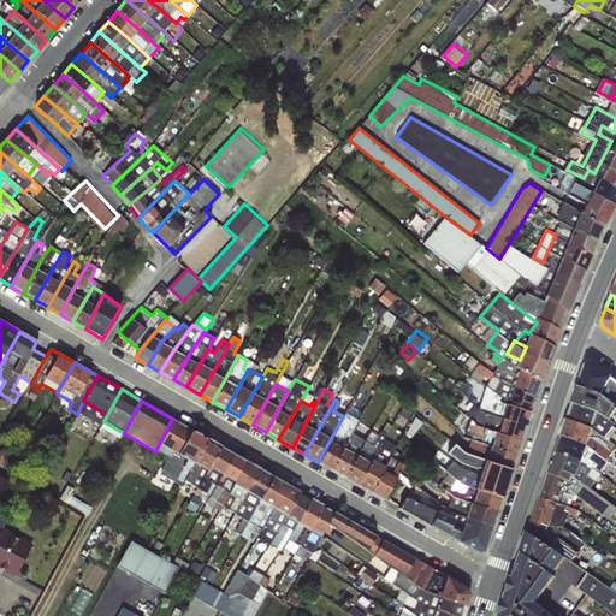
[(332,469),(357,422),(361,415),(348,408),(343,416),(318,462),(332,469)]
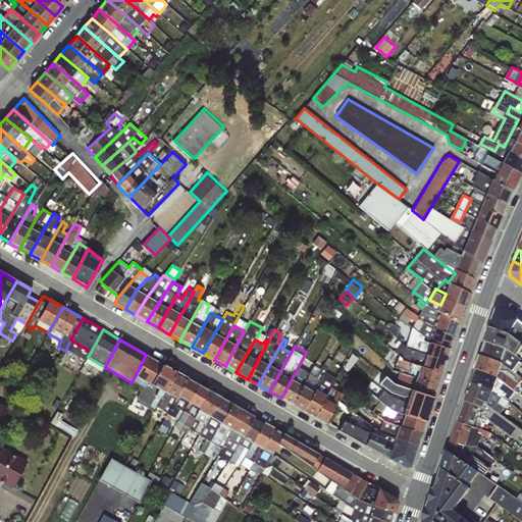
[(162,365),(146,355),(132,382),(143,388),(135,402),(153,412),(156,407),(175,372),(162,365)]
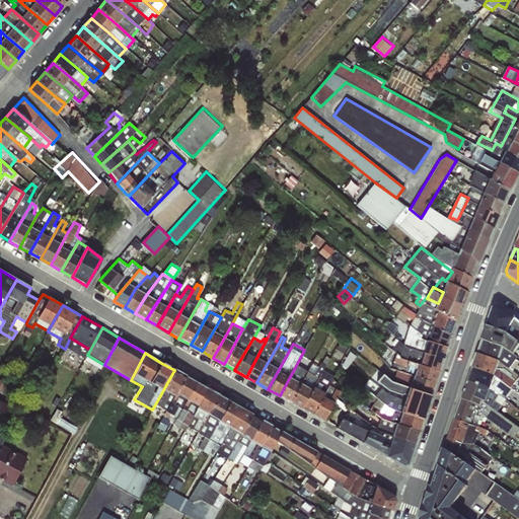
[(301,356),(280,395),(291,402),(300,383),(295,380),(307,359),(301,356)]
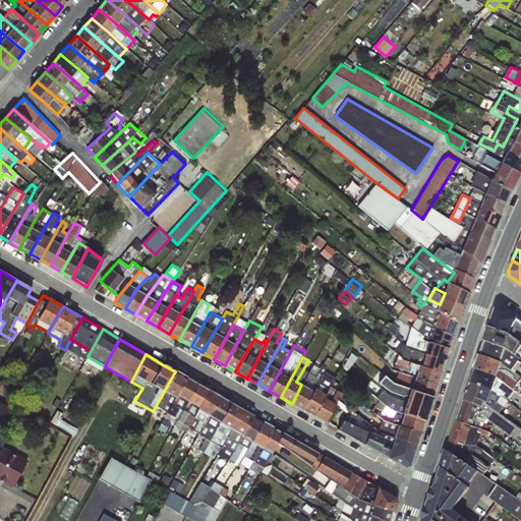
[(302,409),(324,371),(330,360),(327,357),(319,368),(312,365),(301,385),(292,404),(302,409)]
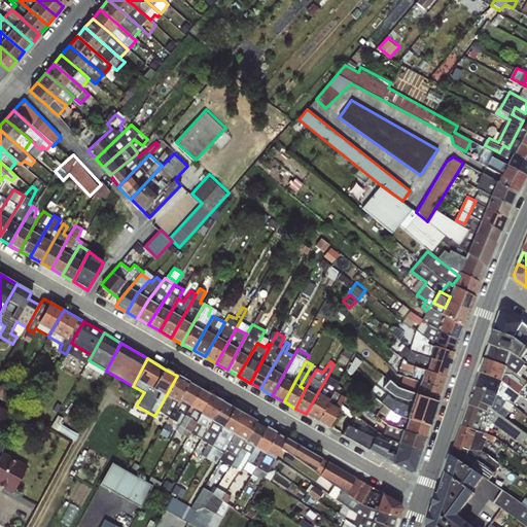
[(157,411),(169,417),(188,383),(177,376),(157,411)]
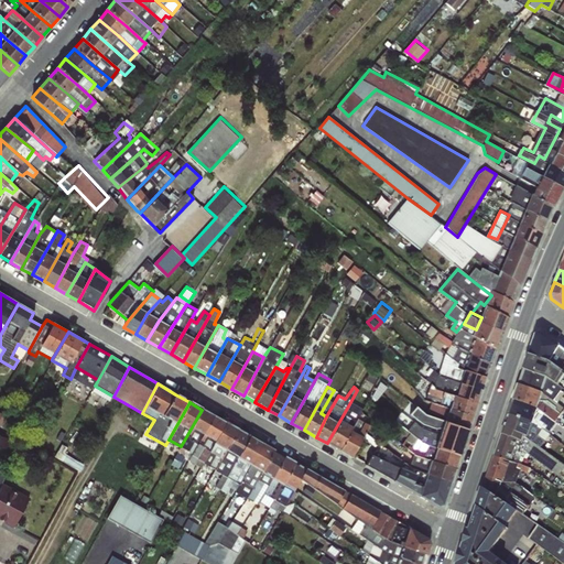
[(350,402),(327,443),(339,451),(357,419),(361,409),(350,402)]
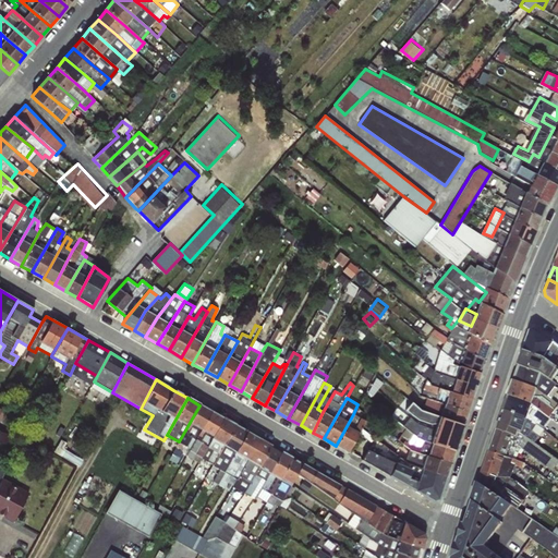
[(176,447),(187,453),(211,412),(199,405),(179,441),(176,447)]
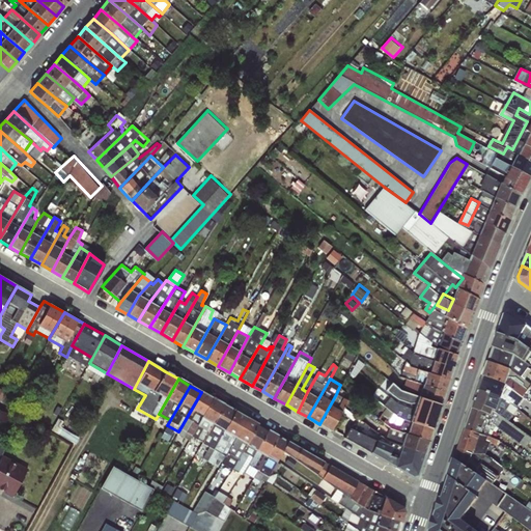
[(188,440),(189,439),(212,397),(201,392),(178,431),(176,434),(188,440)]
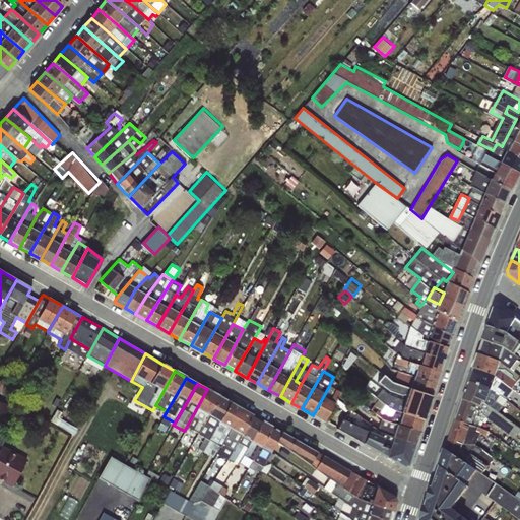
[(329,386),(313,415),(324,421),(340,392),(329,386)]
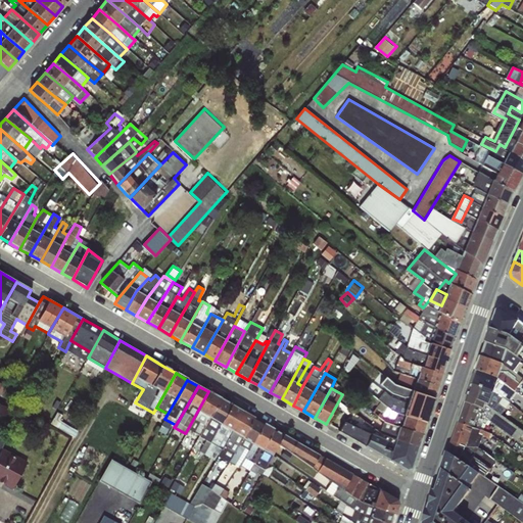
[(193,445),(198,436),(221,398),(208,391),(186,432),(191,435),(187,442),(193,445)]
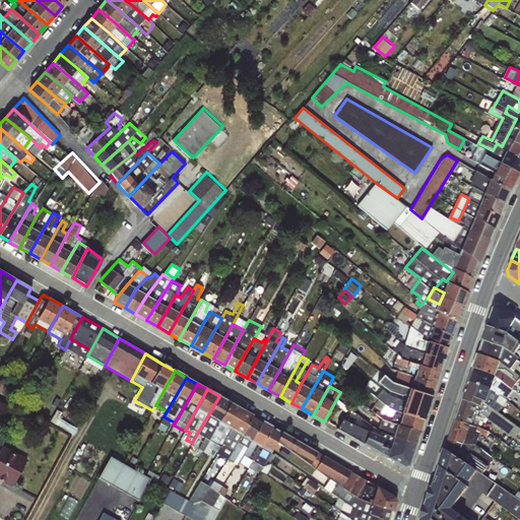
[(197,449),(202,452),(231,402),(219,396),(197,434),(203,438),(197,449)]
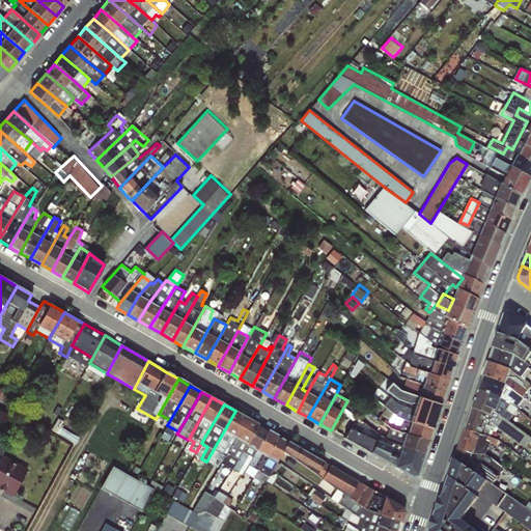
[(216,458),(222,463),(246,417),(235,411),(206,462),(212,464),(216,458)]
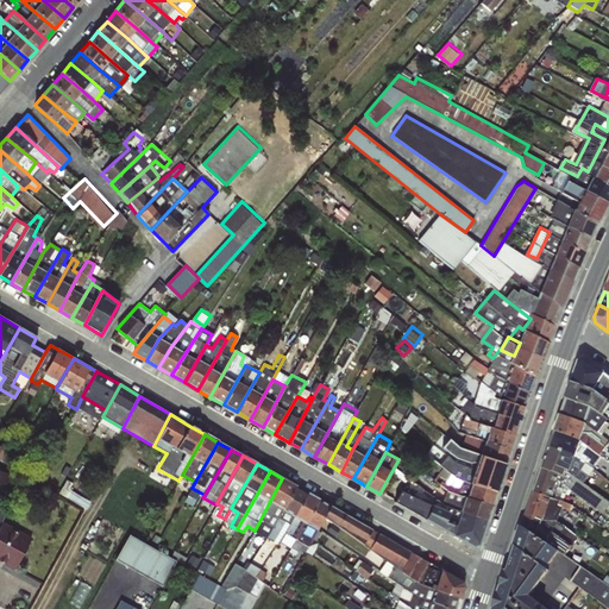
[(262,527),(270,531),(296,487),(282,478),(255,531),(253,532),(258,533),(262,527)]
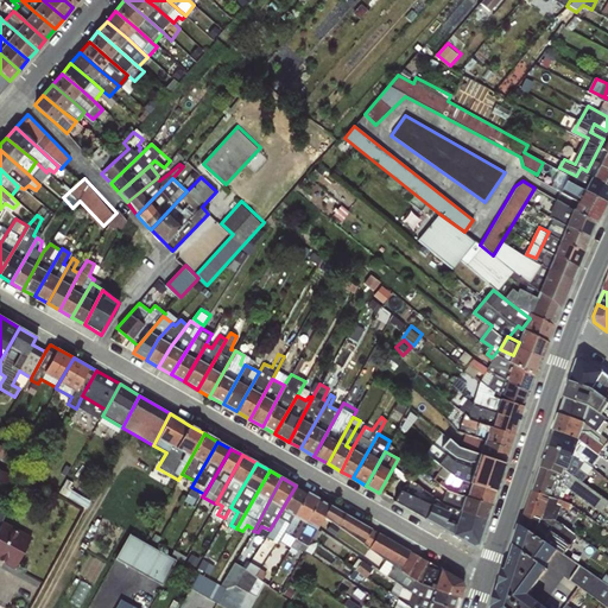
[(279,544),(279,540),(306,492),(296,486),(270,530),(266,537),(279,544)]
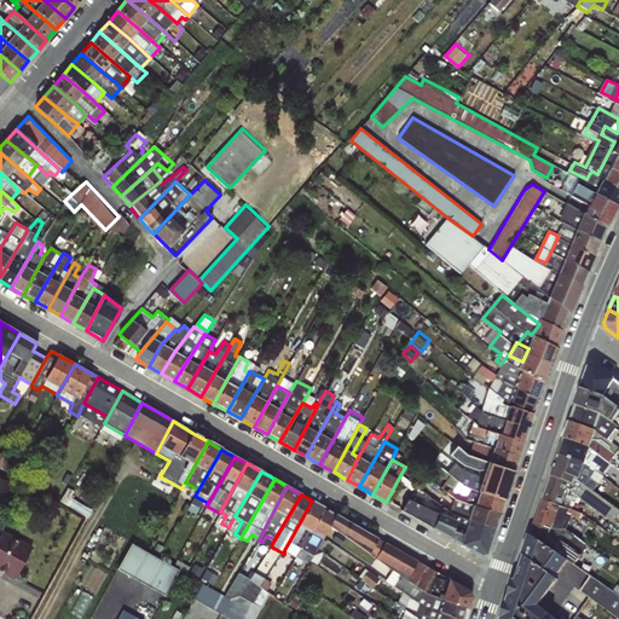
[(618,504),(599,498),(595,509),(615,515),(618,504)]
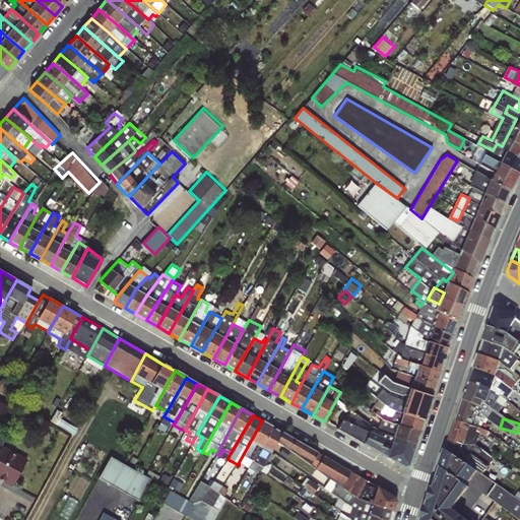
[(337,429),(363,443),(369,433),(342,419),(337,429)]
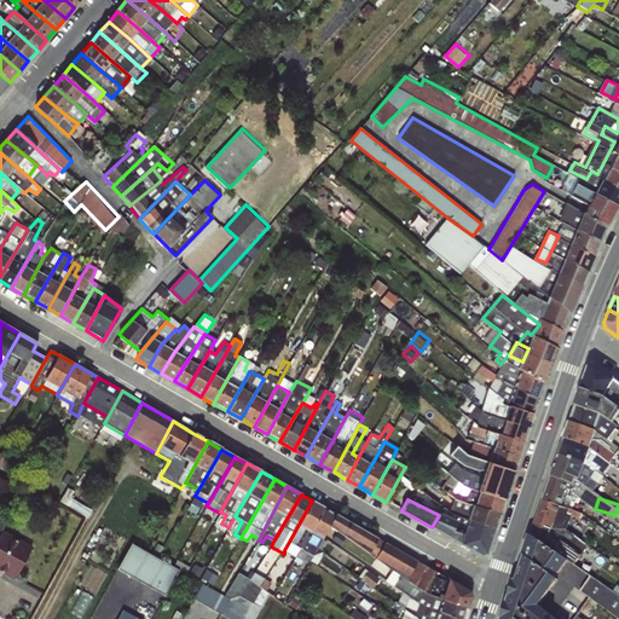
[(284,550),(295,557),(324,508),(312,501),(284,550)]
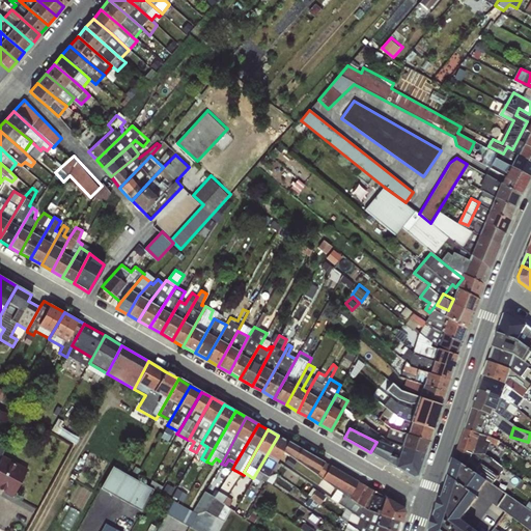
[(287,441),(278,436),(253,478),(259,481),(262,477),(267,479),(282,451),(287,441)]
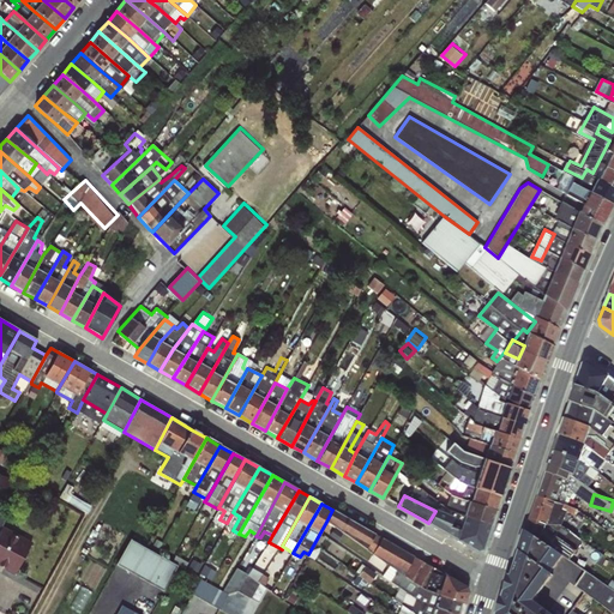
[(348,518),(332,510),(326,522),(341,531),(348,518)]
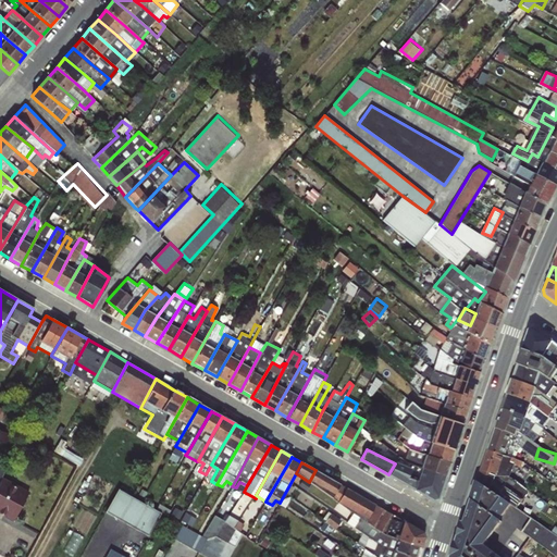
[(0,465),(0,511),(19,520),(32,489),(2,477),(7,468),(0,465)]
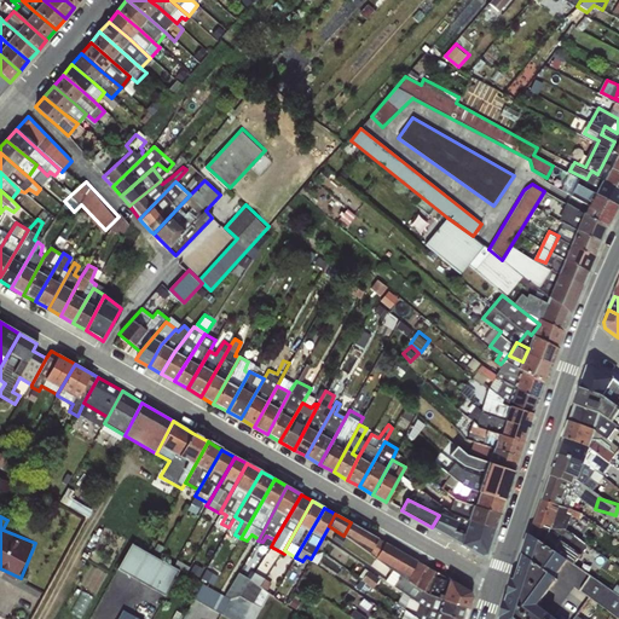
[(364,531),(351,522),(343,536),(356,544),(364,531)]
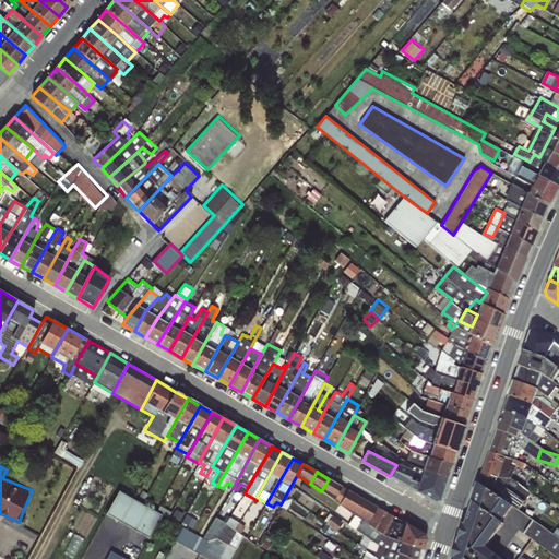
[(341,486),(329,479),(321,491),(333,500),(341,486)]
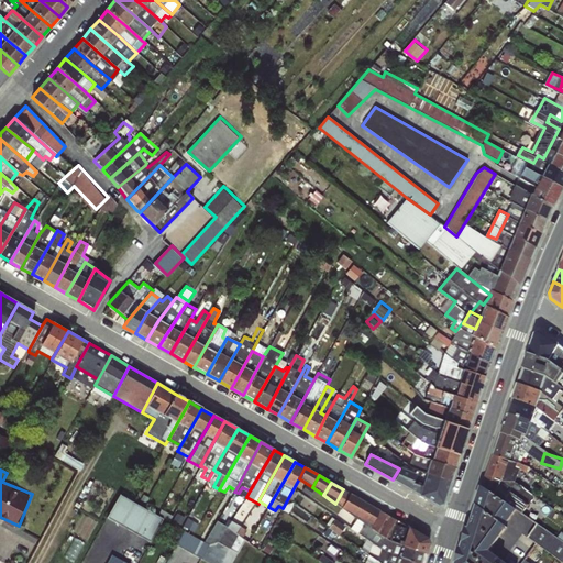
[(455,562),(525,562),(537,547),(560,562),(562,562),(562,543),(482,489),(455,562)]
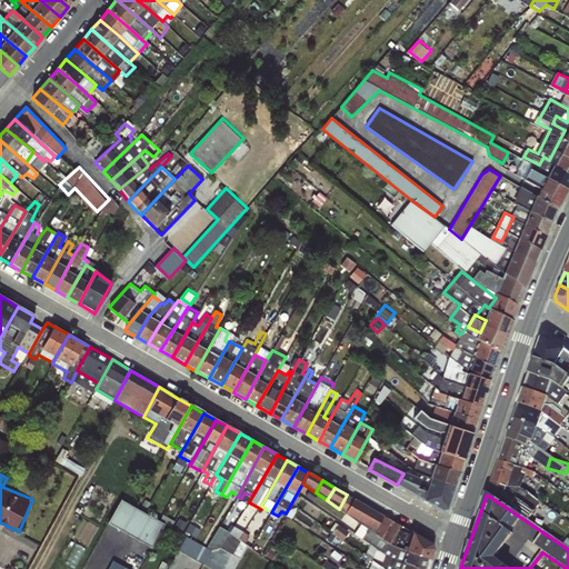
[(122,498),(110,522),(153,546),(167,522),(122,498)]
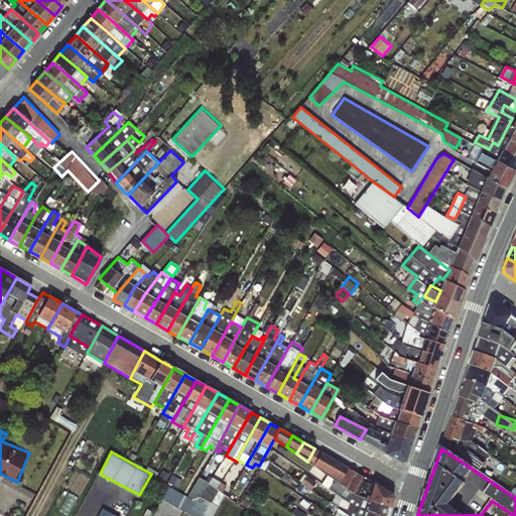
[(312,466),(328,475),(352,494),(390,507),(393,497),(391,493),(373,483),(320,452),(312,466)]
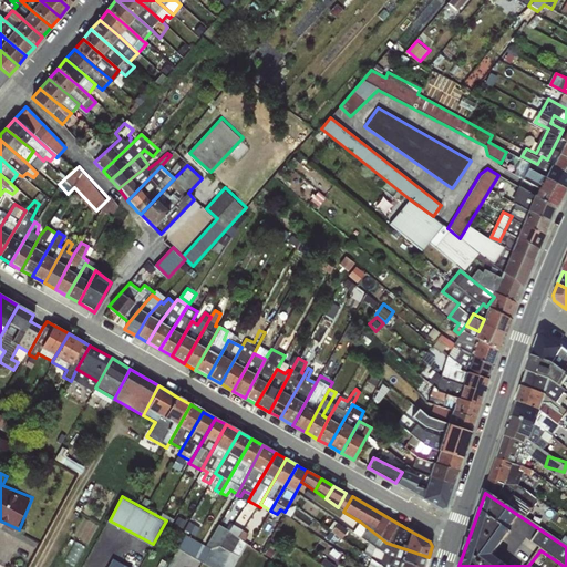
[(79,538),(90,544),(100,524),(90,518),(79,538)]
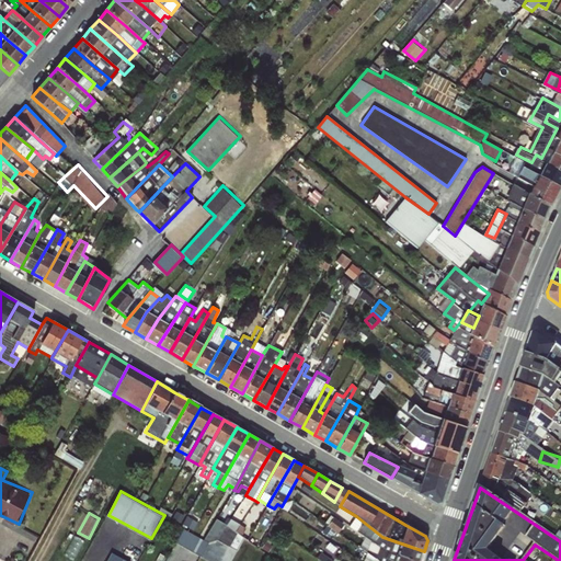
[(414,560),(420,560),(424,551),(382,537),(356,516),(348,526),(369,540),(385,550),(414,560)]
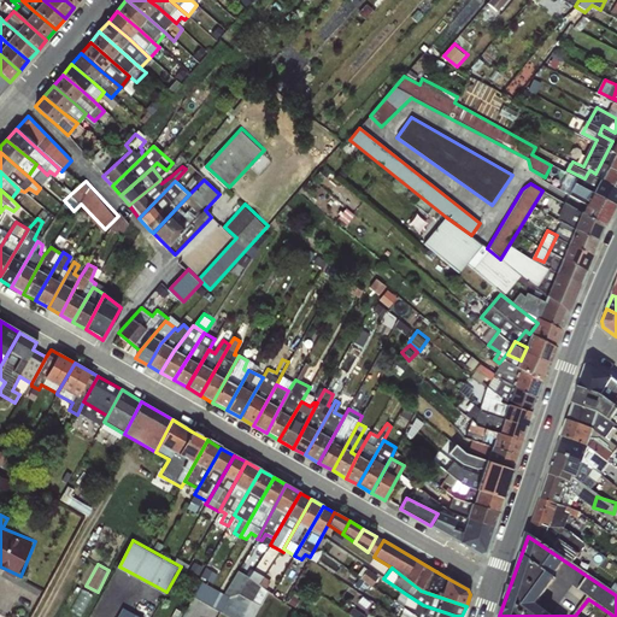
[(262,605),(270,588),(259,583),(264,574),(256,570),(253,575),(240,569),(229,588),(262,605)]
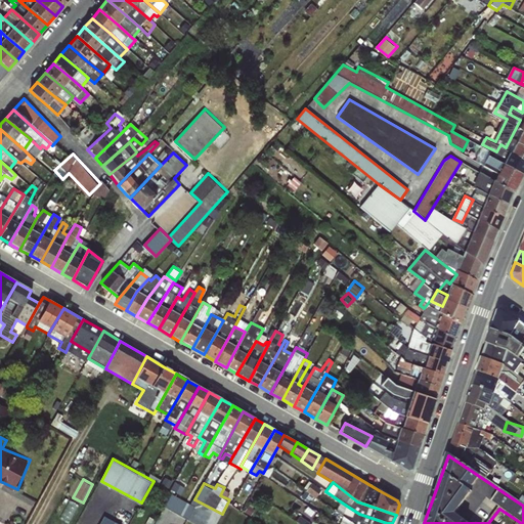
[(305,496),(313,500),(321,487),(313,483),(305,496)]
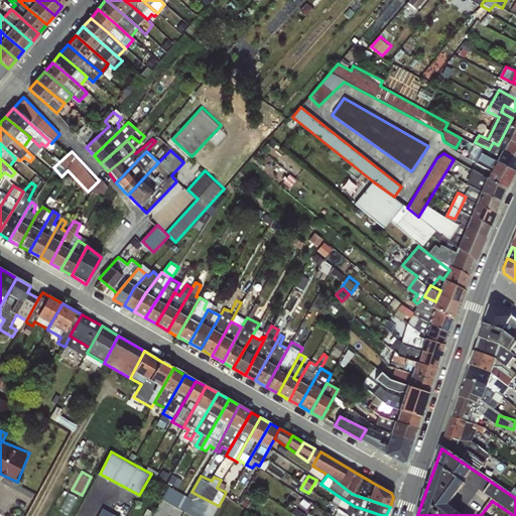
[(163,498),(186,511),(194,498),(170,485),(163,498)]
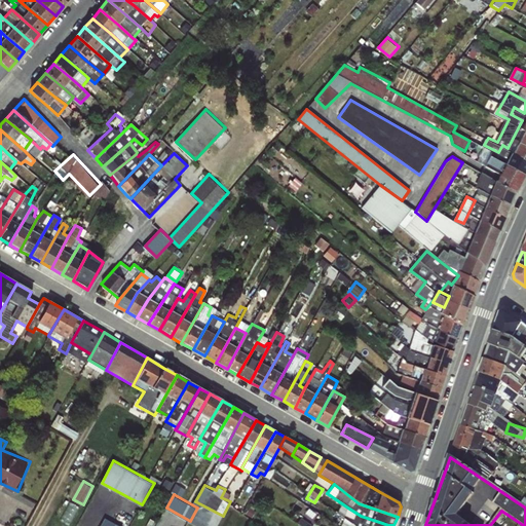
[(388,525),(361,516),(346,506),(343,517),(354,525),(388,525)]
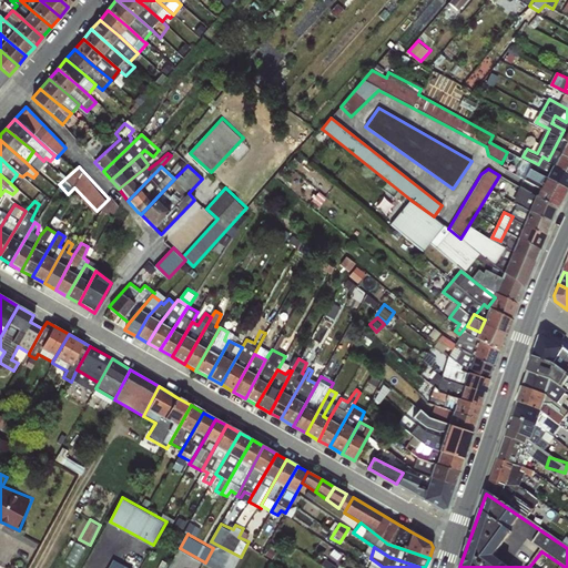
[(134,567),(113,558),(108,567),(134,567)]
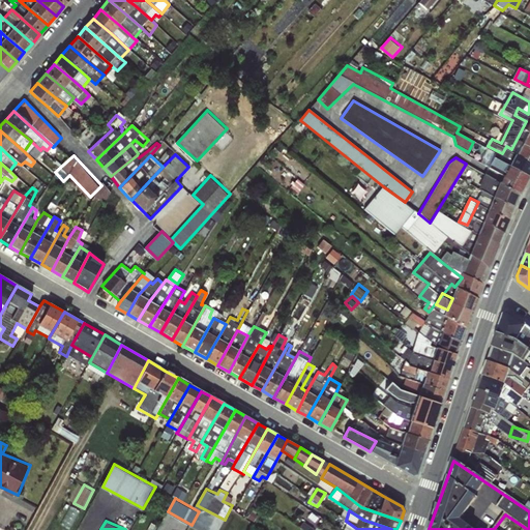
[(343,529),(357,529),(346,521),(343,529)]
